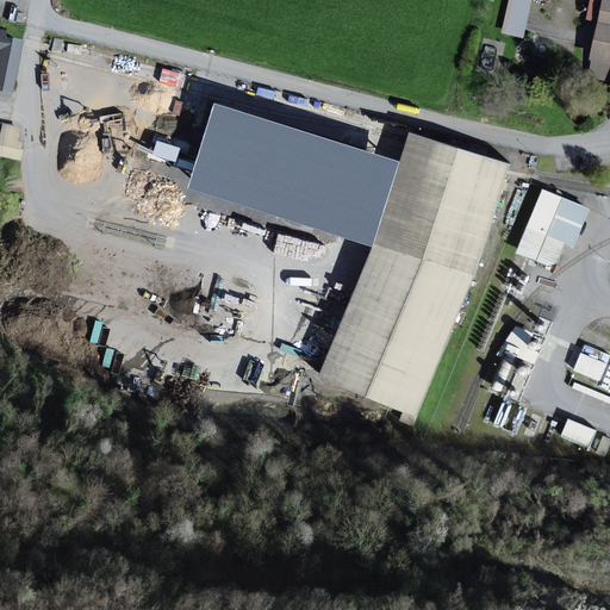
[(509,0),(502,33),(524,38),(534,0),(509,0)]
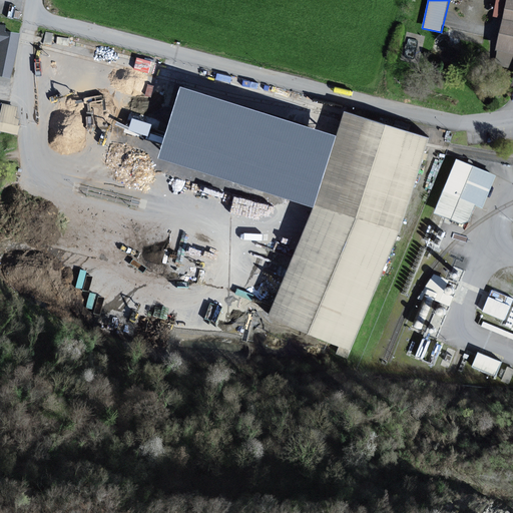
[(512,0),(508,0),(505,17),(498,51),(494,66),(512,70),(512,0)]
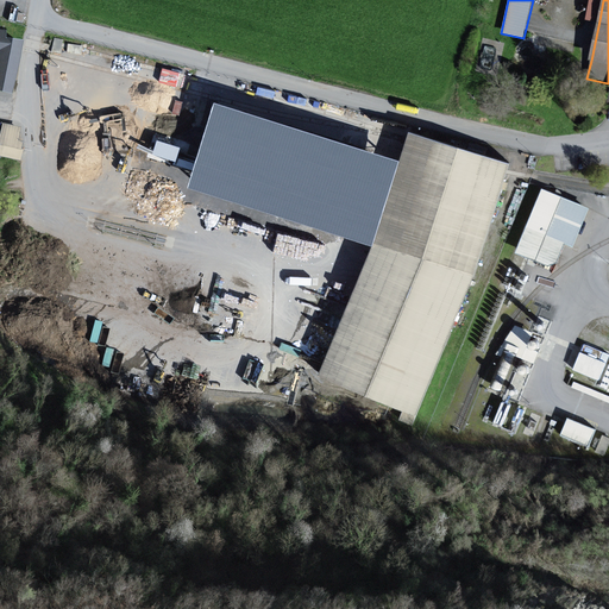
[(590,0),(586,18),(600,20),(603,0),(590,0)]
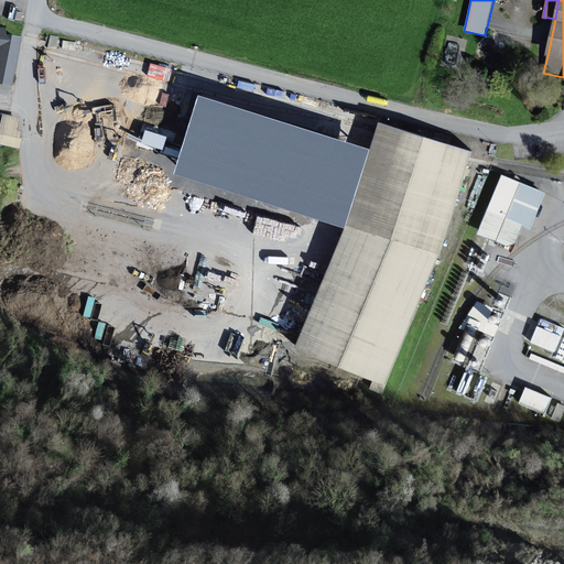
[(0,82),(11,84),(19,39),(3,36),(4,30),(0,29),(0,82)]
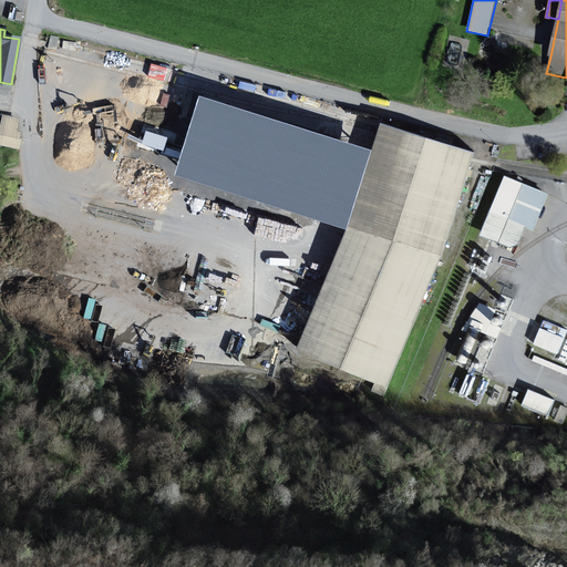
[(347,230),(372,151),(199,95),(175,175),(347,230)]
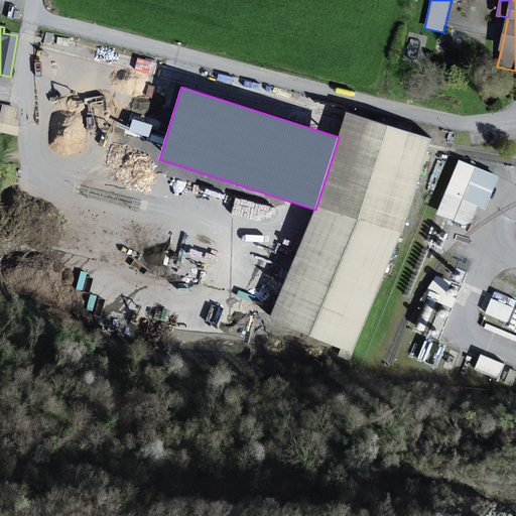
[(0,106),(0,130),(16,133),(19,105),(0,103),(0,106)]
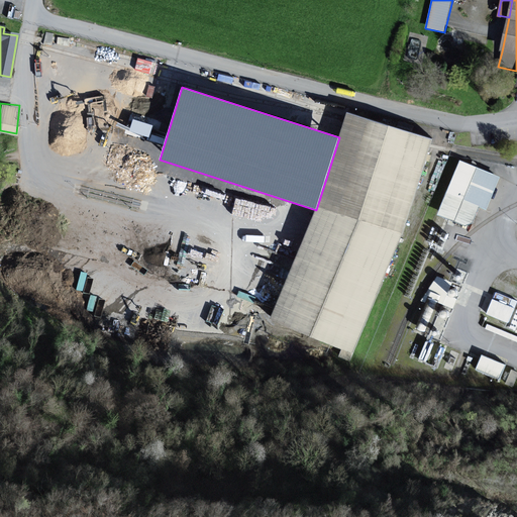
[(432,139),(346,112),(339,137),(316,210),(270,319),(341,349),(338,357),(350,362),(403,233),(432,139)]
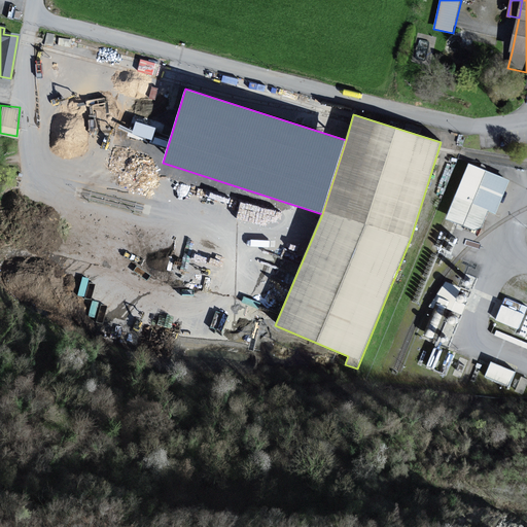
[(512,179),(471,162),(449,217),(482,231),(491,210),(498,213),(512,179)]
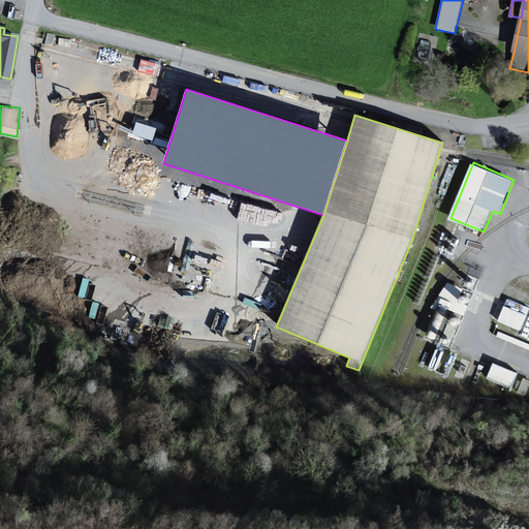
[(466,309),(468,303),(459,301),(463,286),(446,281),(440,302),(466,309)]
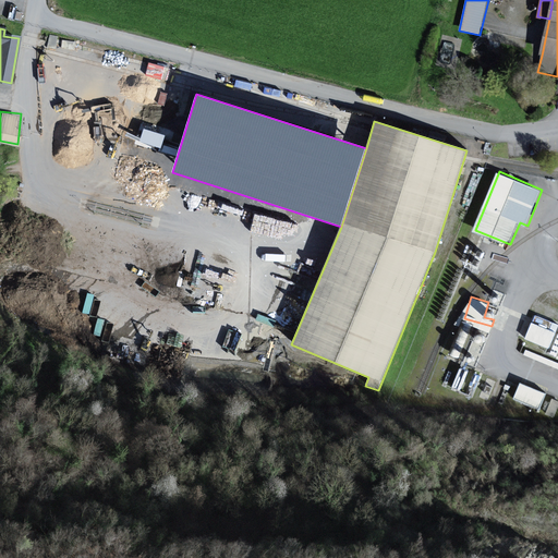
[(557,319),(536,312),(526,336),(552,344),(557,326),(557,319)]
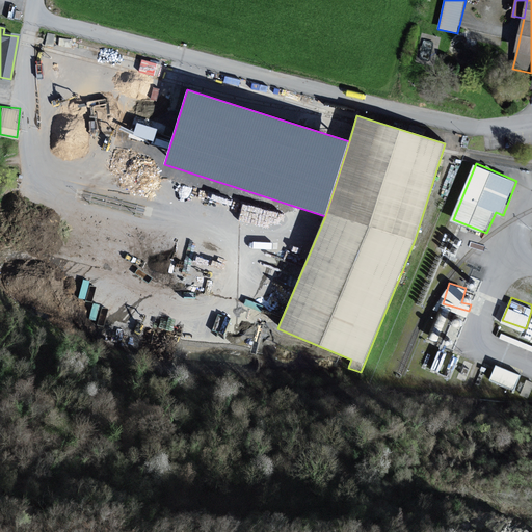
[(491,378),(516,387),(522,370),(497,363),(491,378)]
